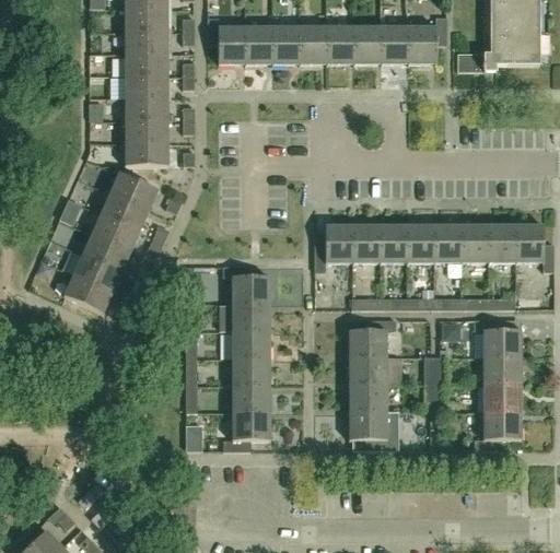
[(497,62),(539,61),(538,0),(489,0),(490,51),(457,51),(457,69),(497,69),(497,62)]
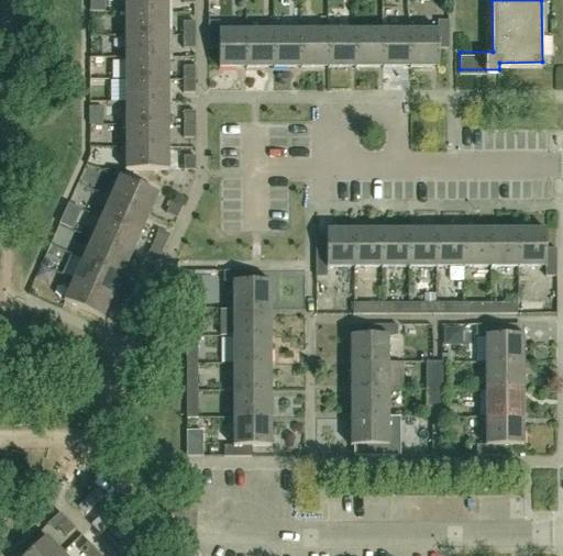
[(125,30),(169,30),(169,7),(125,8),(125,30)]
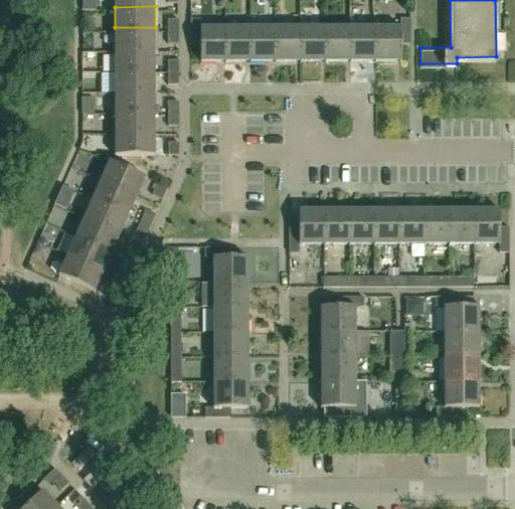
[(376,22),(376,57),(401,57),(401,39),(410,39),(410,14),(400,14),(401,22),(376,22)]
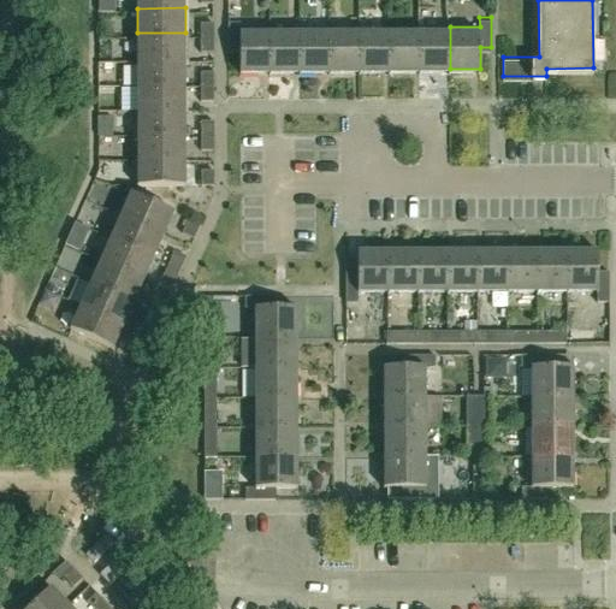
[(200,18),(201,33),(214,33),(213,18),(200,18)]
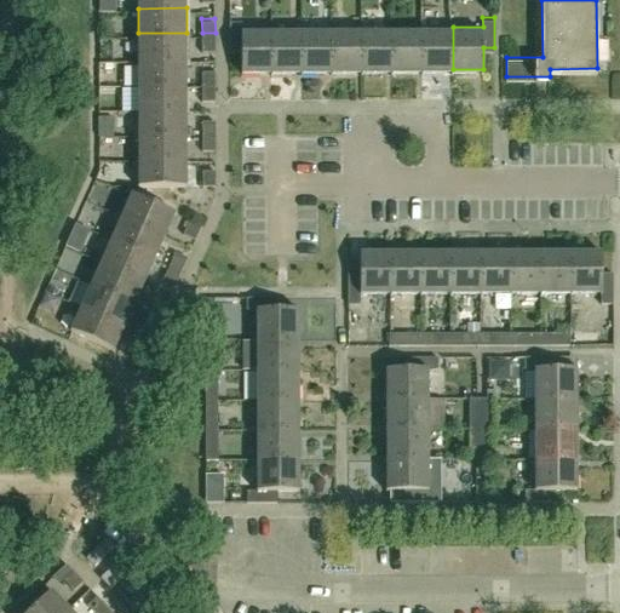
[(229,18),(230,49),(242,49),(242,70),(273,70),(273,28),(242,28),(242,18),(229,18)]
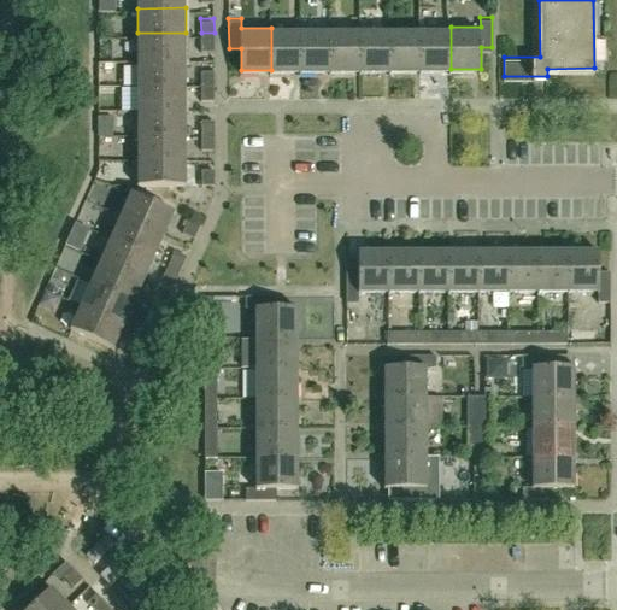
[(391,28),(391,69),(421,69),(421,27),(391,28)]
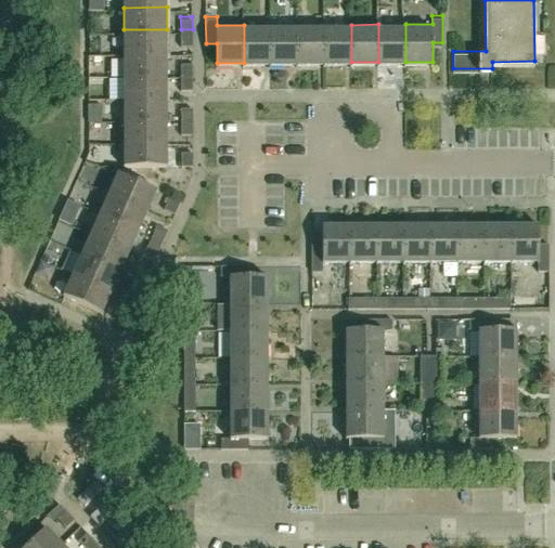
[(378,24),(378,62),(405,62),(405,24),(378,24)]
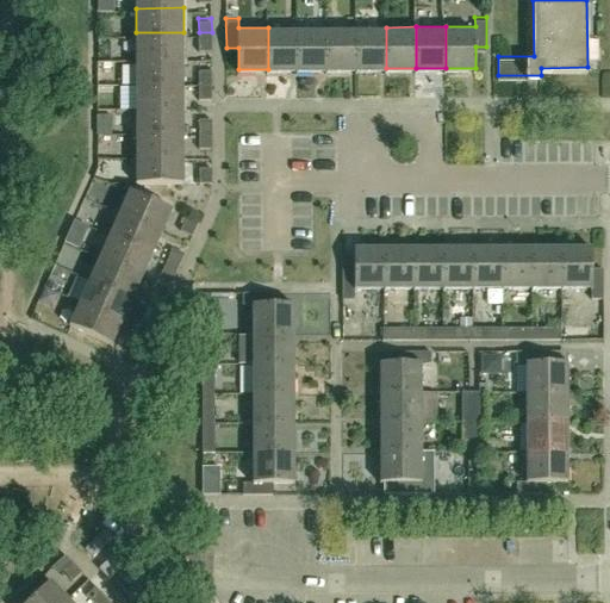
[(268,28),(268,69),(298,69),(297,28),(268,28)]
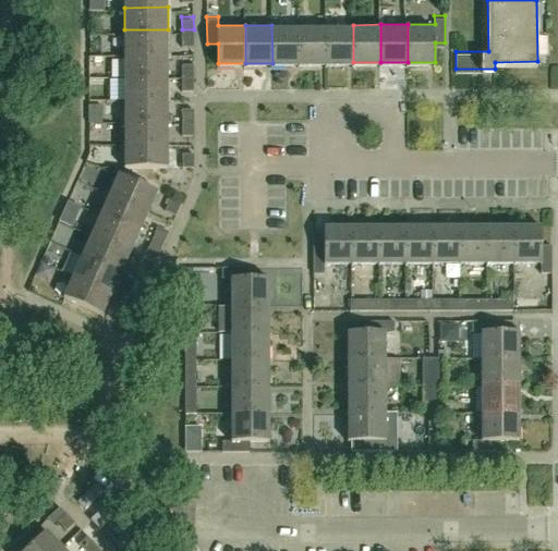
[(271,25),(273,63),(300,63),(299,25),(271,25)]
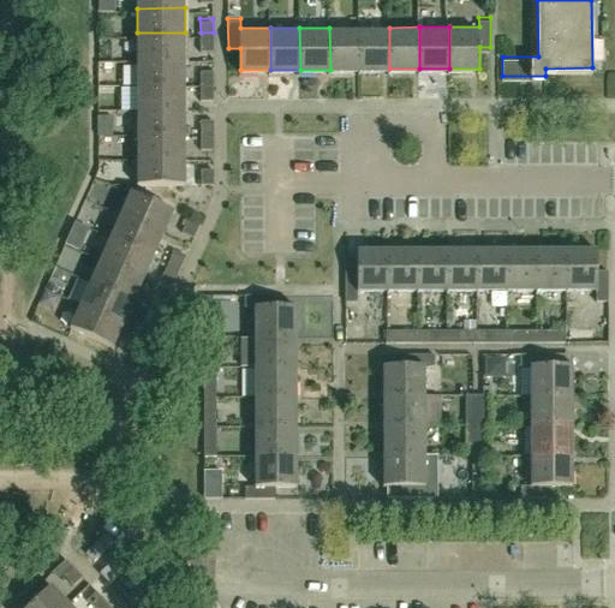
[(329,28),(330,70),(359,70),(359,28),(329,28)]
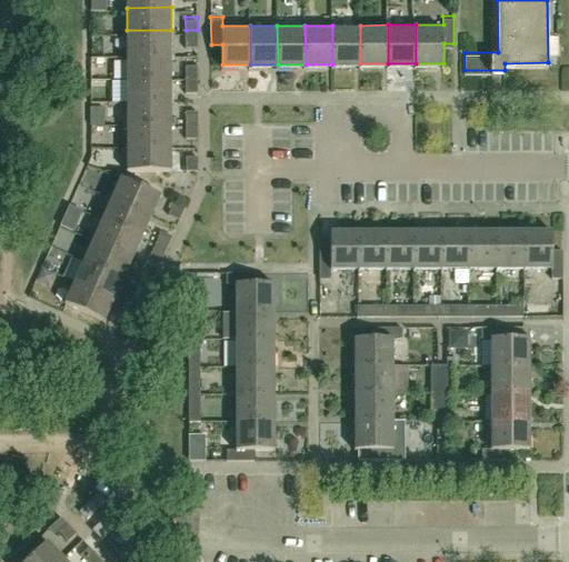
[(332,26),(332,64),(360,63),(360,26),(332,26)]
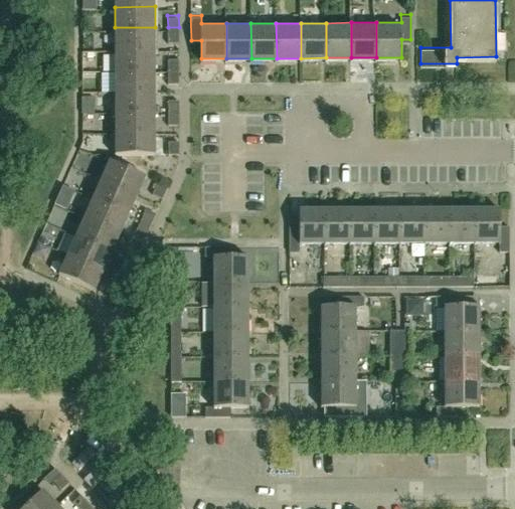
[(115,48),(155,47),(155,27),(115,27),(115,48)]
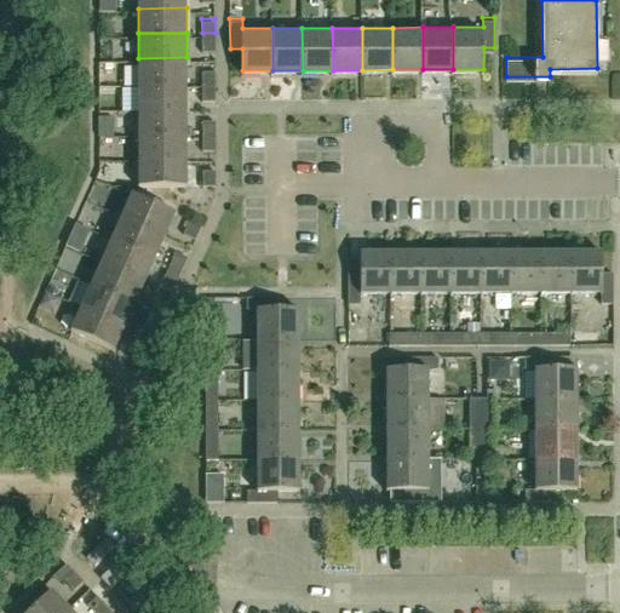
[(216,33),(202,33),(202,47),(216,47),(216,33)]
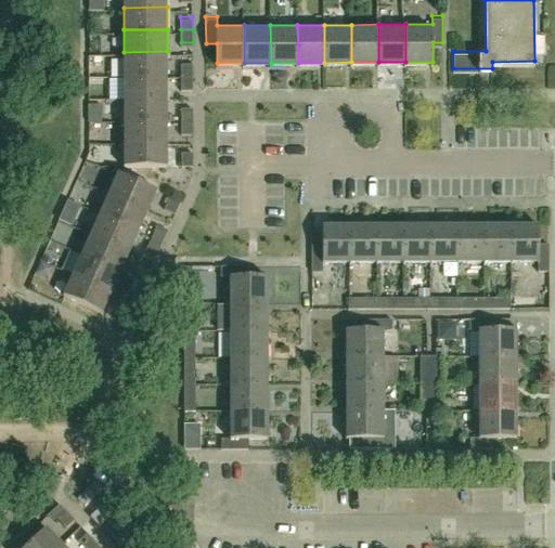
[(124,74),(167,74),(167,51),(124,52),(124,74)]
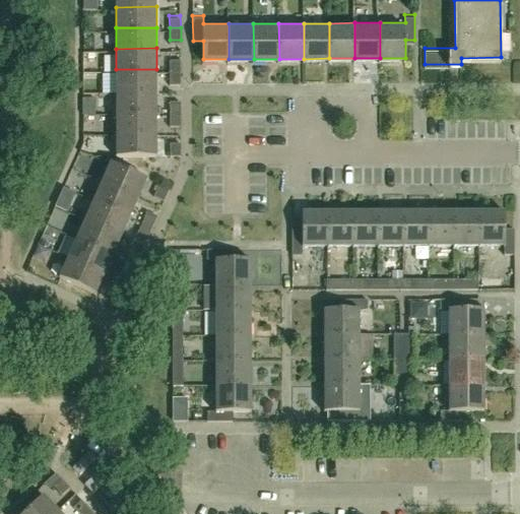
[(170,57),(170,69),(181,69),(181,57),(170,57)]
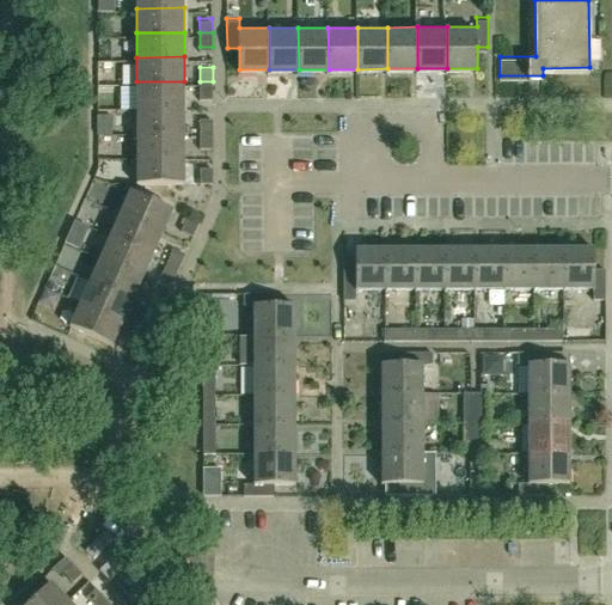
[(136,107),(184,105),(184,81),(136,81),(136,107)]
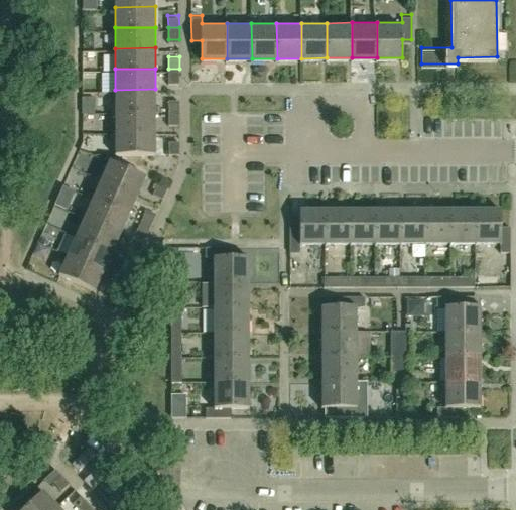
[(179,69),(168,69),(168,81),(179,80),(179,69)]
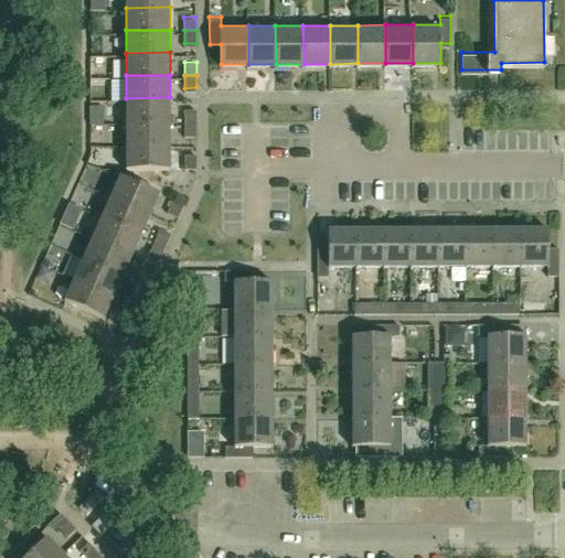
[(126,120),(170,120),(170,97),(126,98),(126,120)]
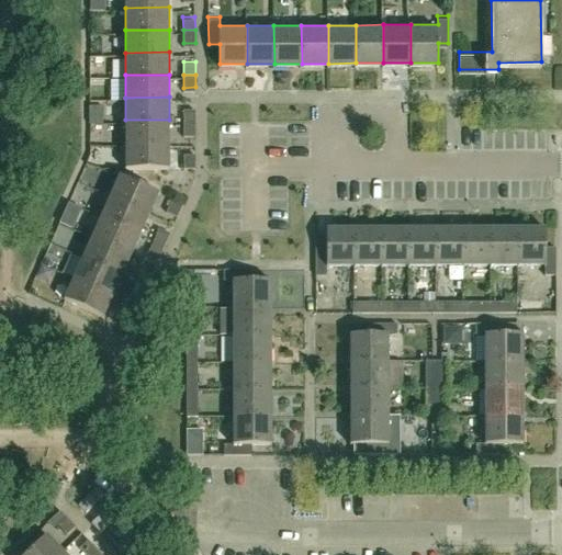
[(183,105),(183,120),(195,120),(195,105),(183,105)]
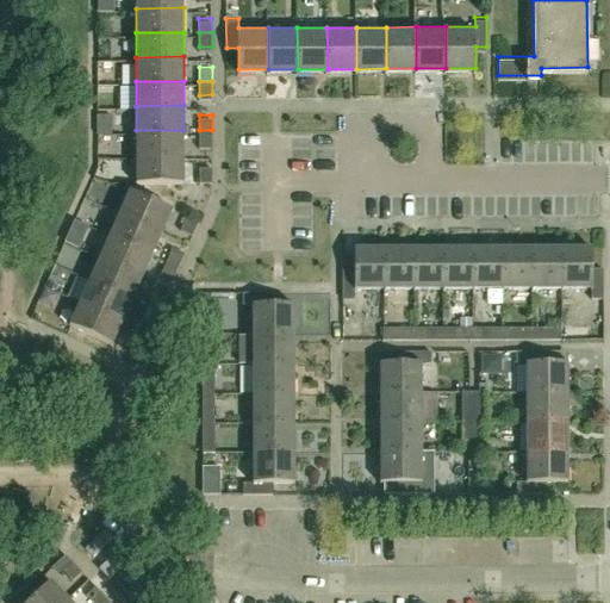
[(136,155),(184,155),(184,130),(136,130),(136,155)]
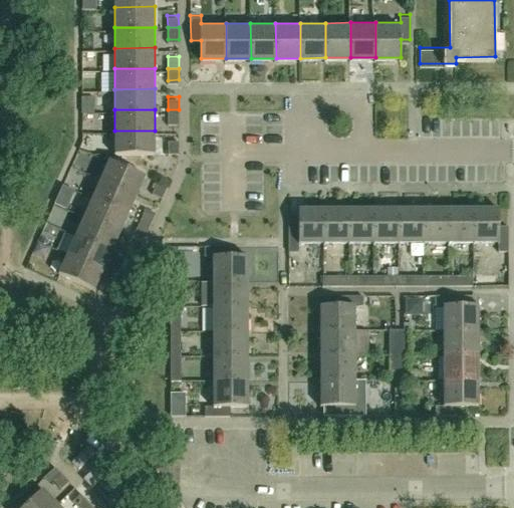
[(179,109),(168,109),(168,121),(179,121),(179,109)]
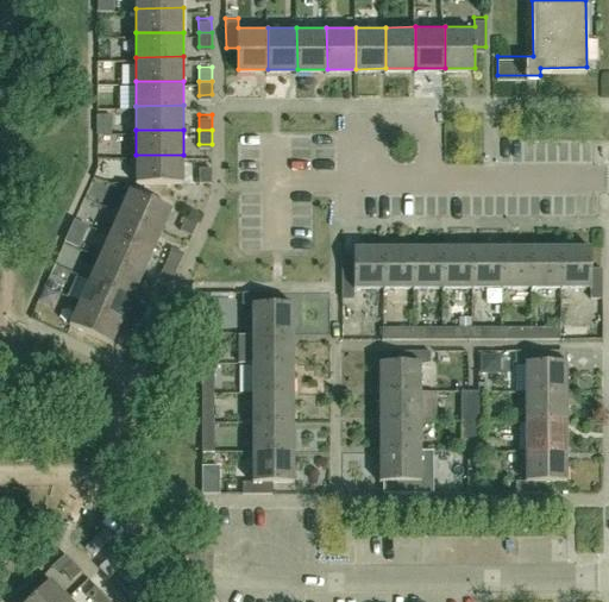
[(102,154),(102,168),(125,168),(126,155),(102,154)]
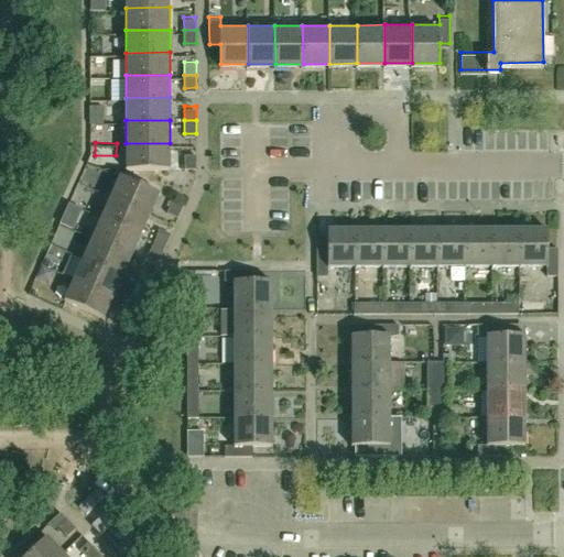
[(170,143),(126,143),(127,165),(171,165),(170,143)]
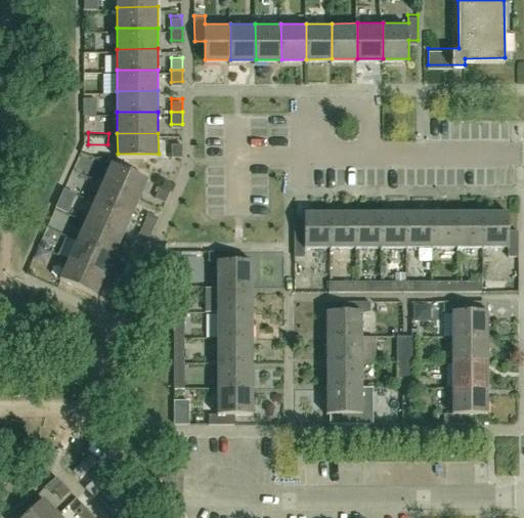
[(182,154),(182,140),(171,140),(171,154),(182,154)]
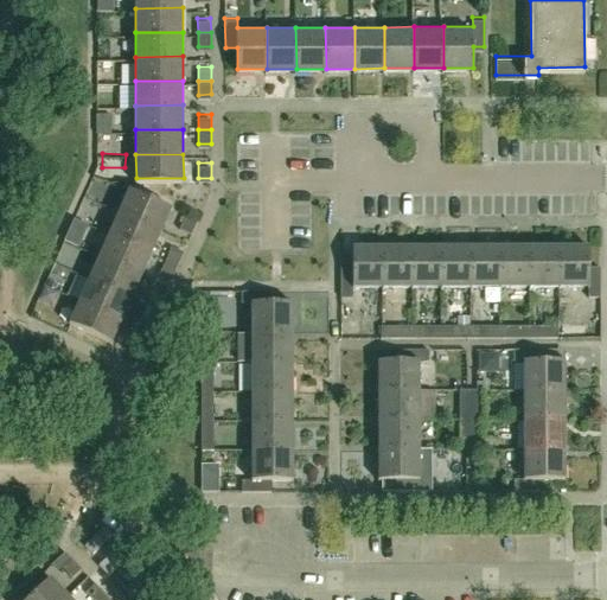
[(163,227),(172,204),(129,185),(119,206),(163,227)]
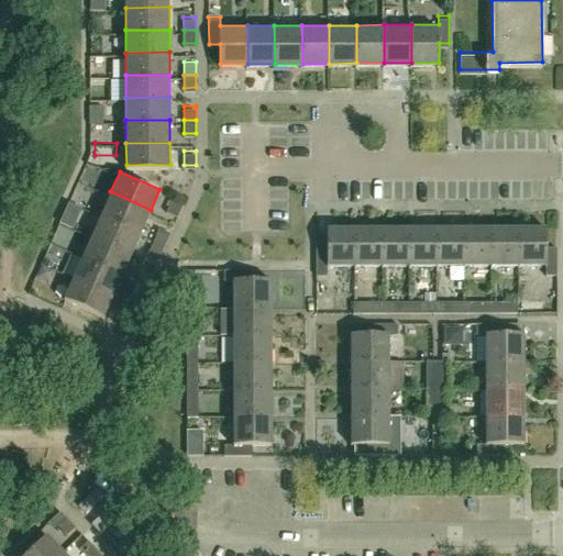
[(151,210),(110,191),(101,212),(141,231),(151,210)]
